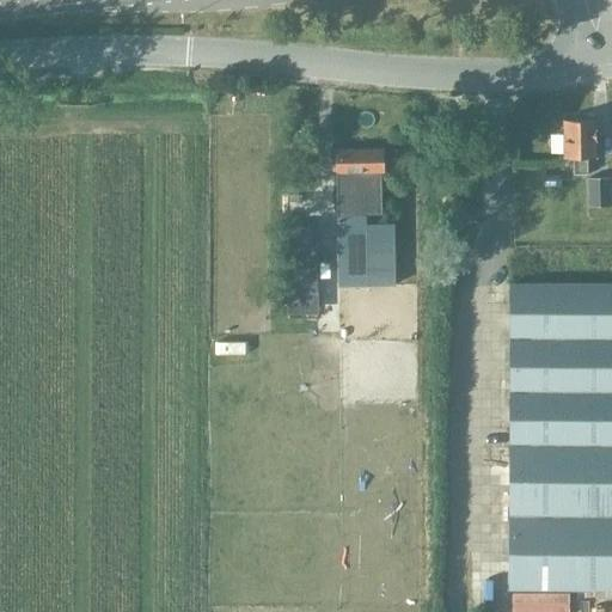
[(565,120),(565,158),(575,158),(575,175),(589,175),(589,158),(598,158),(598,120),(565,120)]
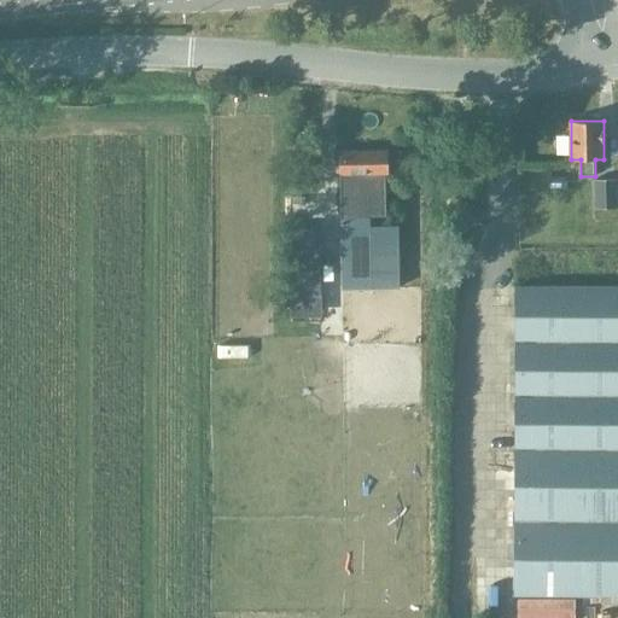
[(344,151),(347,291),(401,291),(400,227),(374,228),(374,219),(389,219),(388,178),(392,178),(392,151),(344,151)]
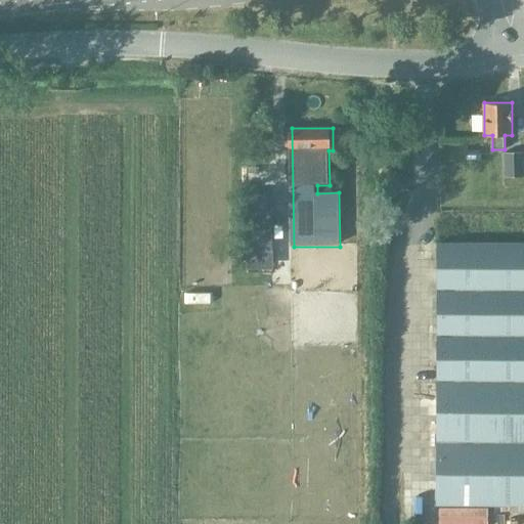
[(389,132),(389,150),(401,150),(402,133),(389,132)]
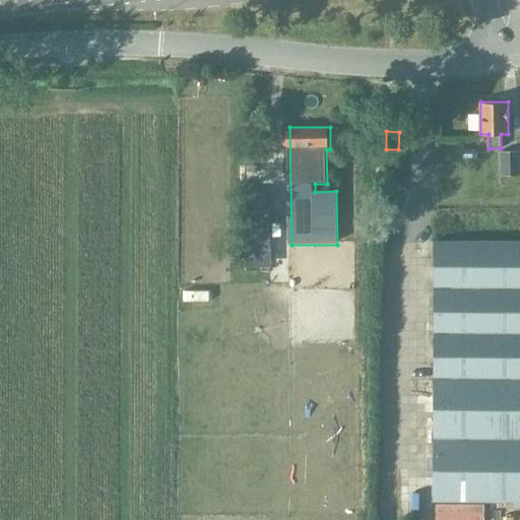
[(461,158),(477,158),(477,148),(461,147),(461,158)]
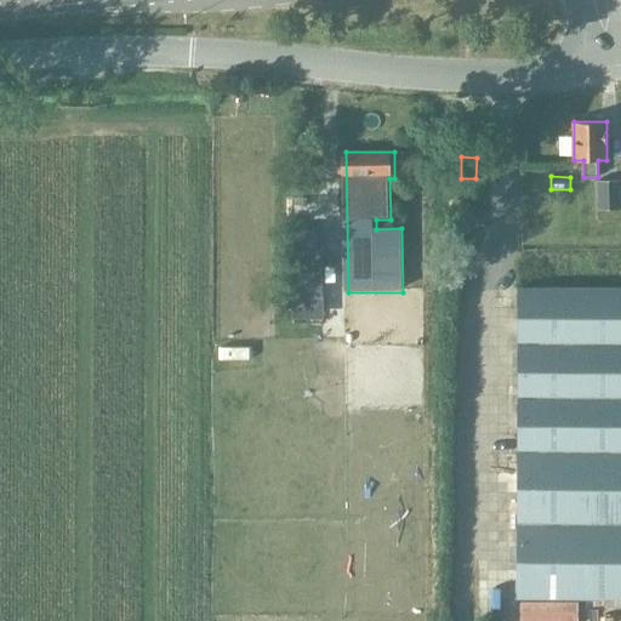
[(598,180),(599,210),(620,209),(619,180),(598,180)]
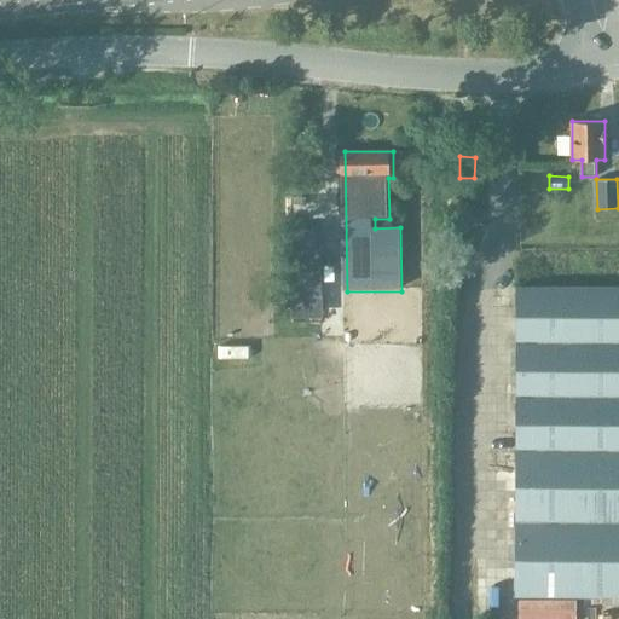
[(516,595),(618,595),(618,285),(516,287),(516,595)]
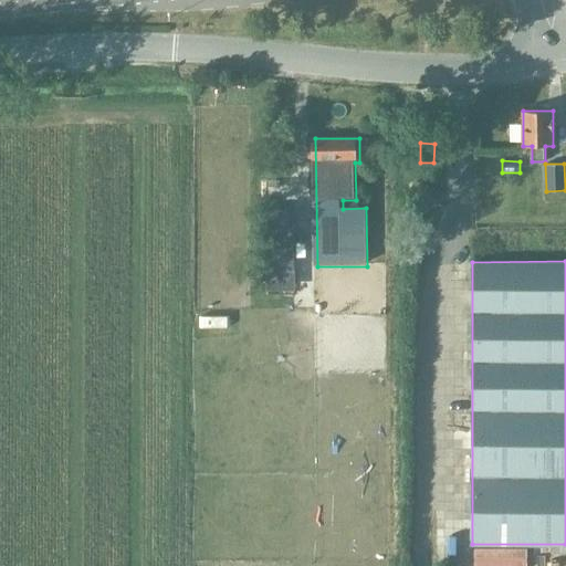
[(527,565),(527,548),(474,548),(473,565),(527,565)]
